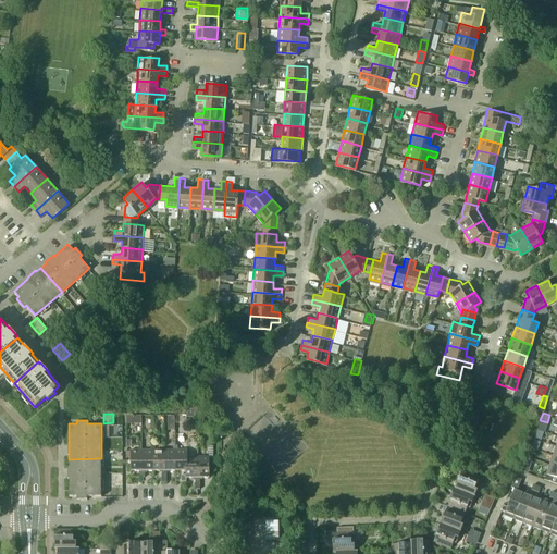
[(141,468),(141,447),(131,447),(131,448),(131,455),(131,468),(139,468),(141,468)]
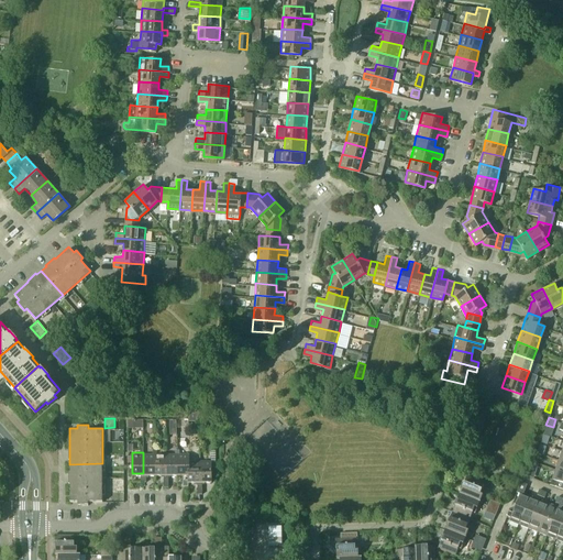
[(154,452),(143,452),(143,473),(141,473),(141,480),(146,480),(146,473),(154,473),(154,452)]
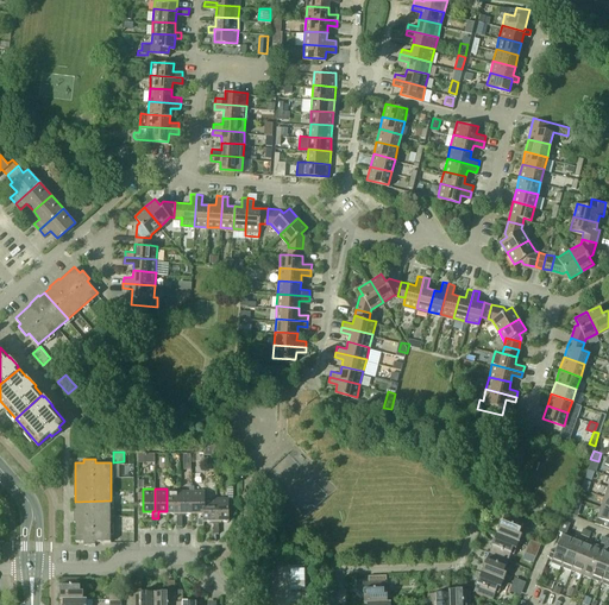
[(180,511),(180,489),(167,489),(167,511),(176,511),(176,524),(182,524),(182,511),(180,511)]
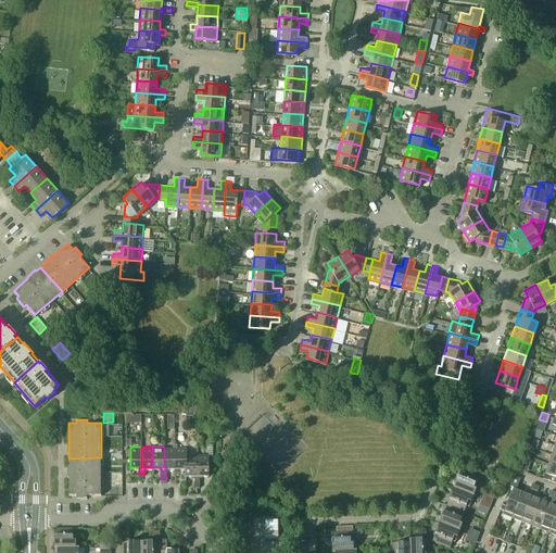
[(173,447),(164,447),(164,467),(166,467),(175,467),(175,447),(173,447)]
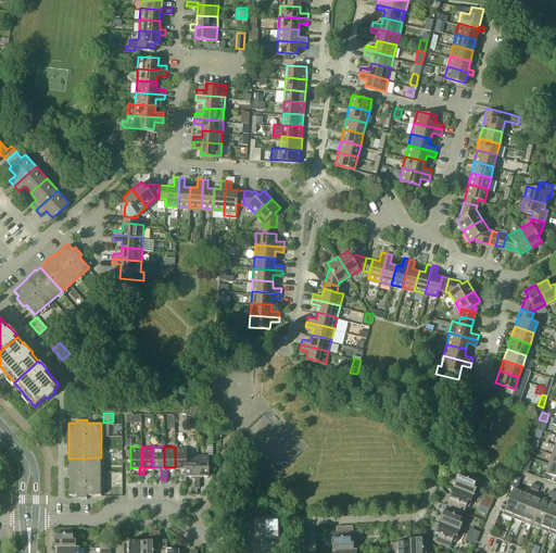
[(175,467),(186,467),(186,453),(187,453),(187,447),(177,447),(175,447),(175,467)]
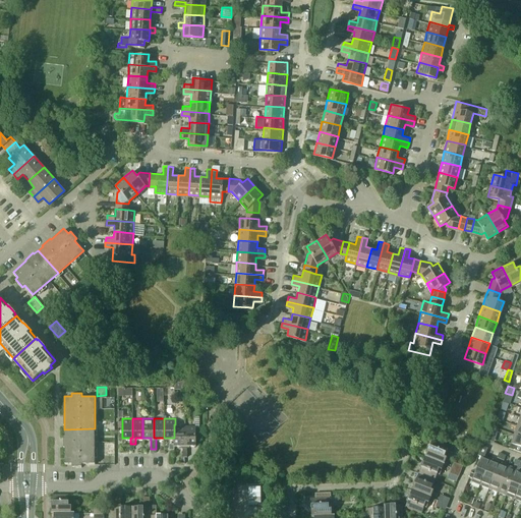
[(184,445),(184,424),(184,418),(175,418),(175,424),(174,424),(174,438),(174,442),(169,442),(169,448),(174,448),(174,445),(182,445),(182,450),(182,455),(184,455),(187,455),(187,445),(184,445)]
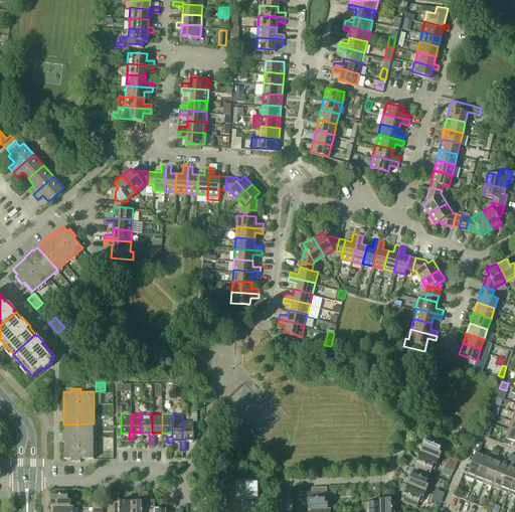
[(182,440),(185,440),(193,440),(193,419),(182,419),(182,440)]
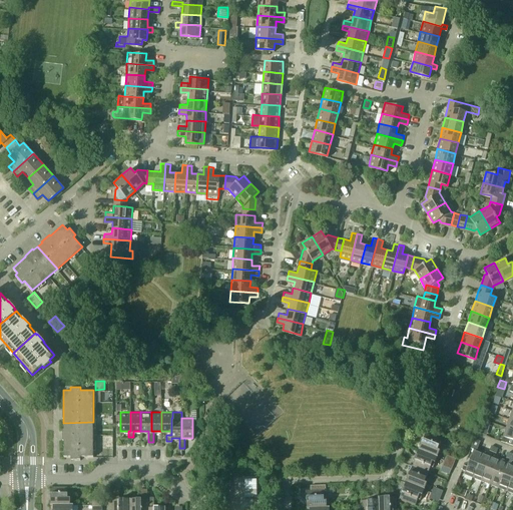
[(484,418),(482,424),(489,427),(491,421),(484,418)]
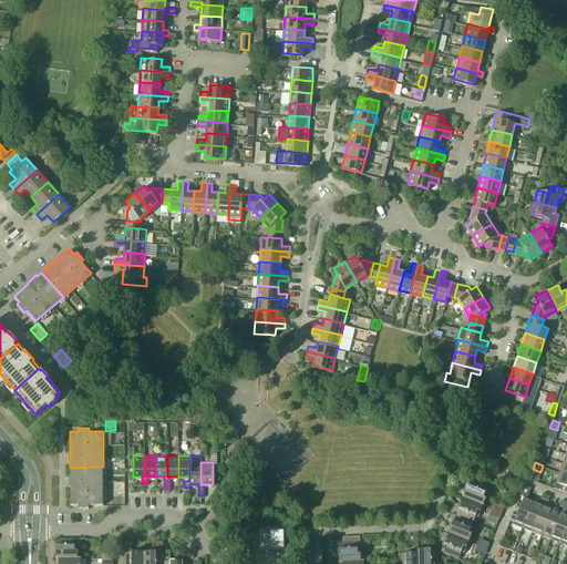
[(78,506),(89,506),(89,503),(103,503),(103,467),(70,468),(71,503),(78,503),(78,506)]
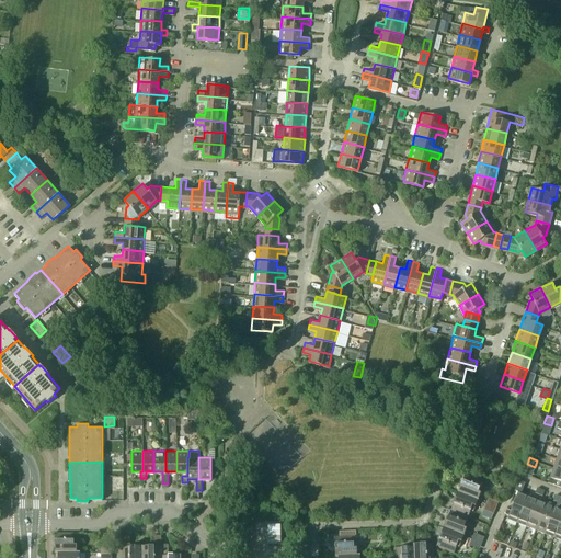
[(560,468),(552,466),(549,475),(548,479),(560,485),(560,468)]
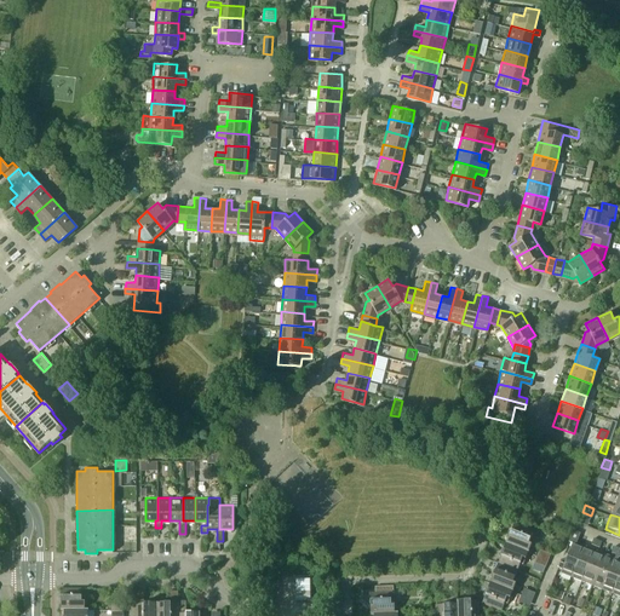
[(509,531),(505,541),(528,550),(533,537),(529,536),(533,529),(514,522),(510,529),(509,528),(507,531),(509,531)]
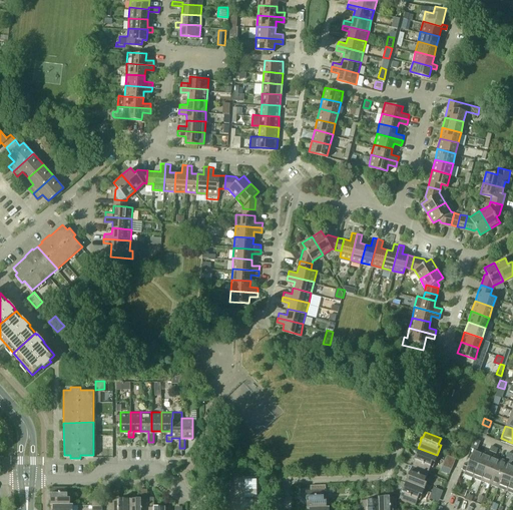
[(474,437),(471,446),(474,447),(474,446),(477,447),(480,439),(474,437)]
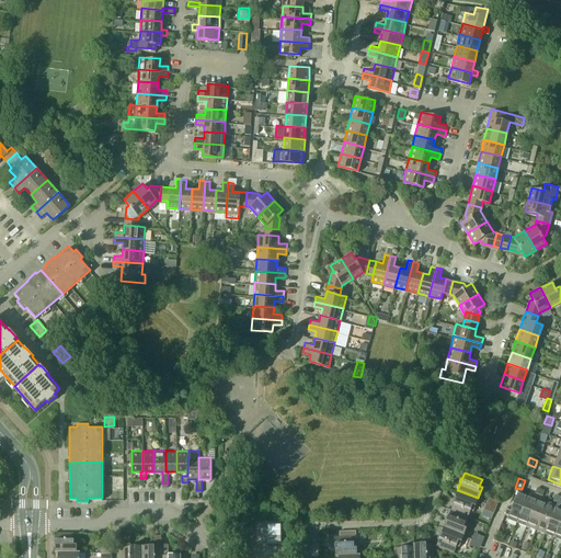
[(507,516),(516,521),(528,491),(522,489),(518,488),(518,489),(507,516)]
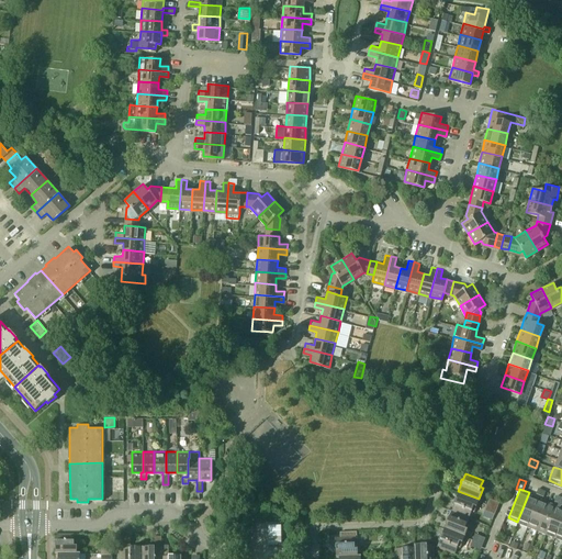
[(451,509),(469,516),(471,510),(474,511),(479,499),(458,491),(454,500),(453,499),(452,502),(453,502),(451,509)]
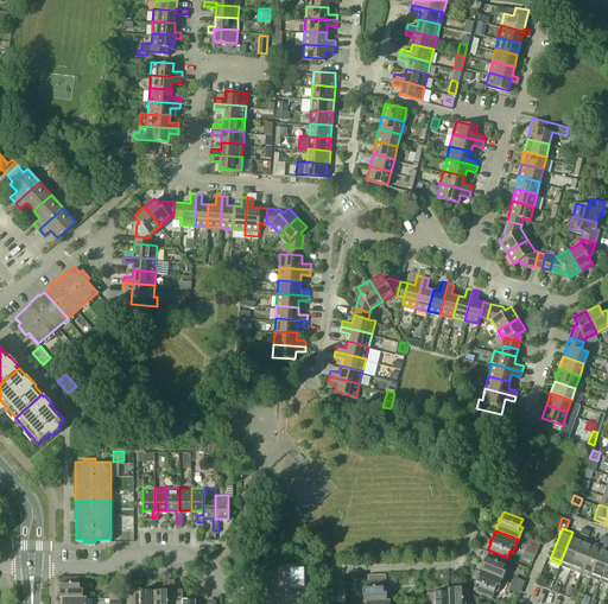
[(559,564),(570,567),(582,536),(572,532),(559,564)]
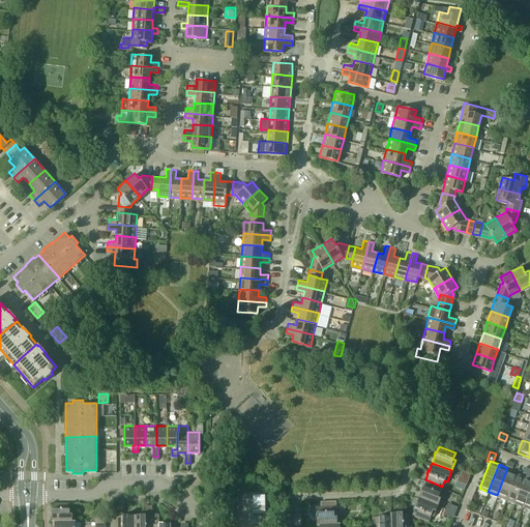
[(464,467),(461,478),(469,480),(472,470),(464,467)]
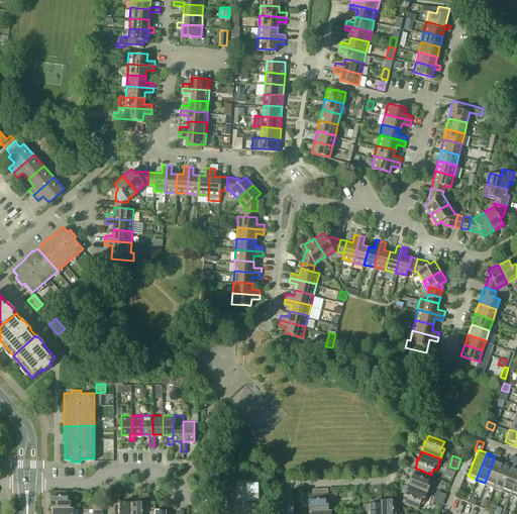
[(485,483),(493,486),(504,459),(495,456),(485,483)]
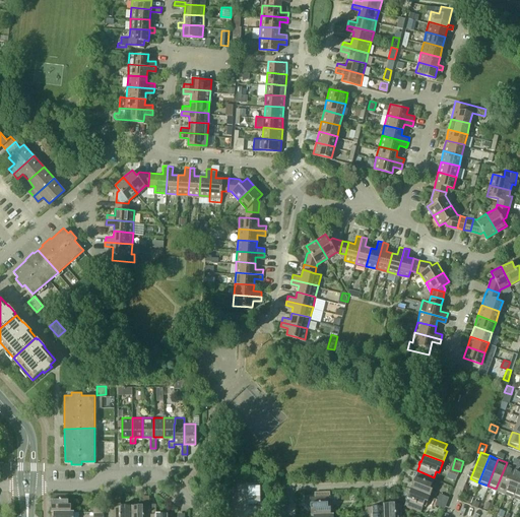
[(507,462),(496,489),(505,493),(515,465),(507,462)]
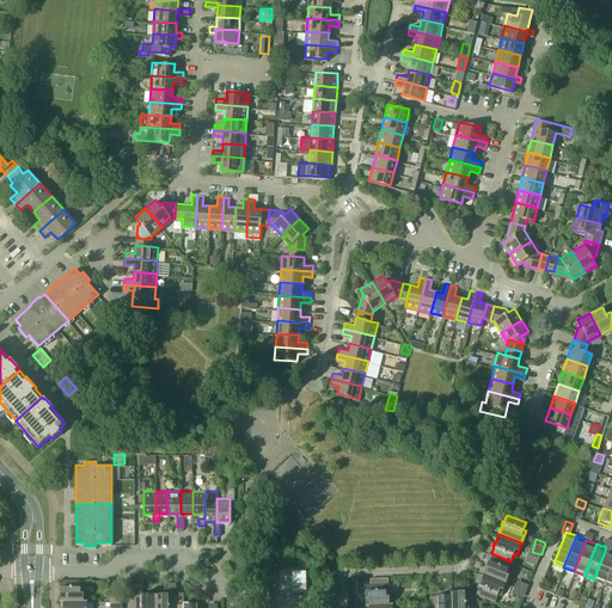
[(594,579),(604,583),(611,562),(611,550),(606,547),(594,579)]
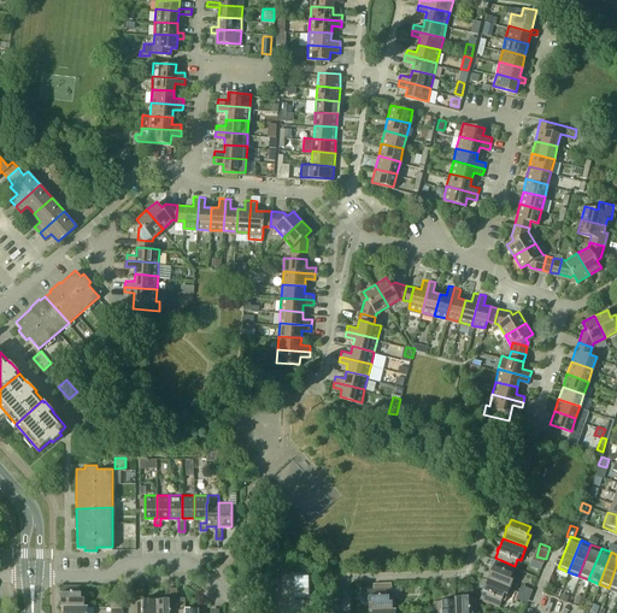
[(492,569),(487,577),(510,587),(512,588),(515,582),(512,581),(515,573),(511,572),(515,566),(495,558),(493,565),(491,565),(489,567),(492,569)]
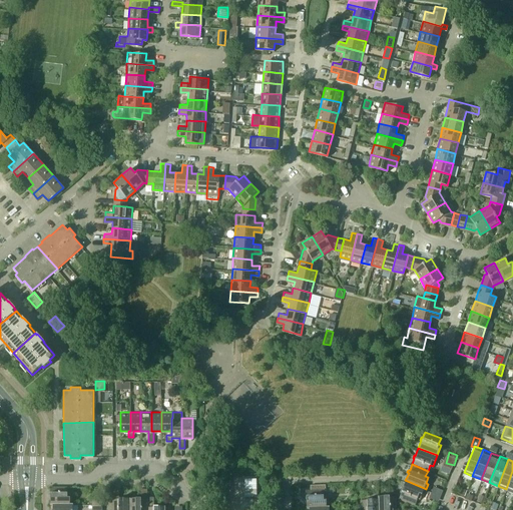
[(424,488),(405,480),(402,488),(401,488),(400,490),(401,491),(399,497),(415,503),(417,497),(420,498),(424,488)]
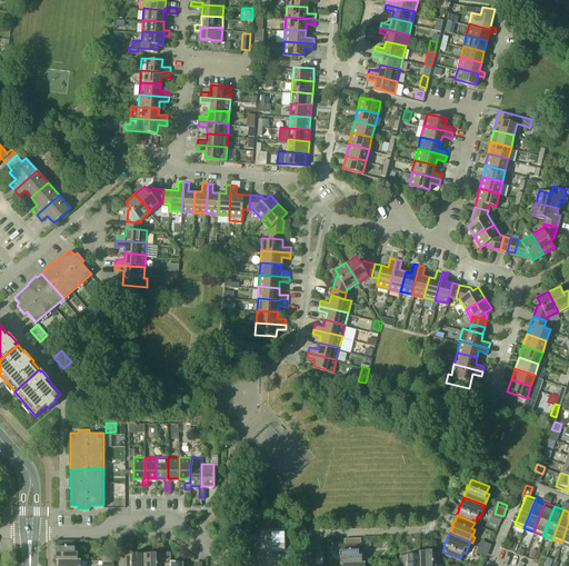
[(483,536),(479,549),(489,553),(493,540),(483,536)]
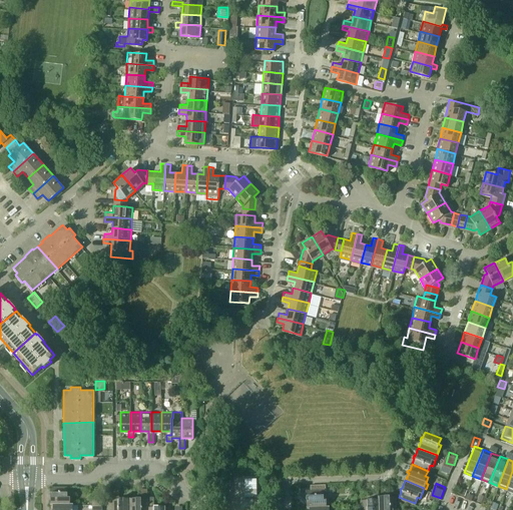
[(50,504),(53,504),(70,503),(70,492),(67,492),(67,486),(50,486),(50,504)]
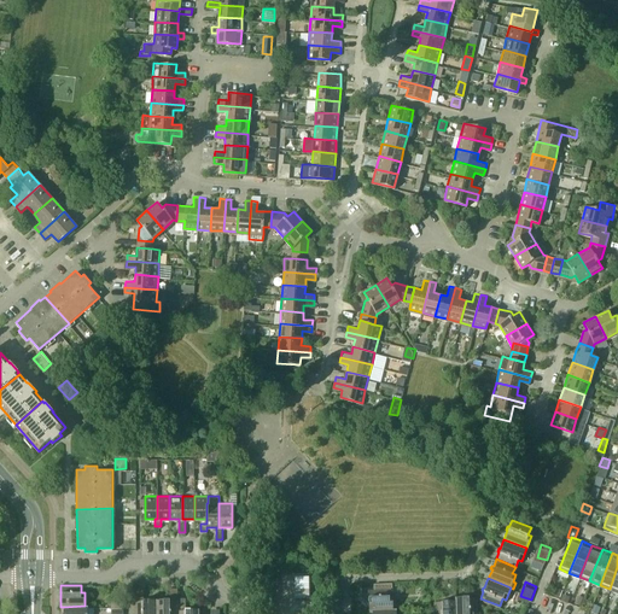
[(143,588),(135,588),(134,613),(156,613),(156,600),(146,600),(146,597),(143,597),(143,588)]
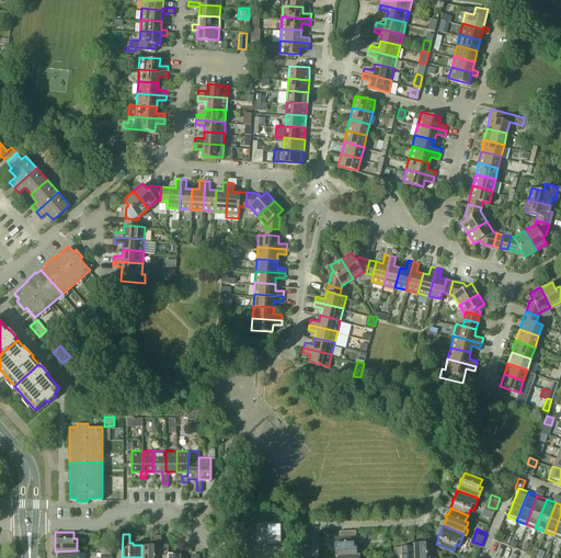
[(160,557),(161,554),(161,543),(160,543),(160,534),(153,534),(153,543),(150,543),(150,545),(141,545),(141,557),(160,557)]
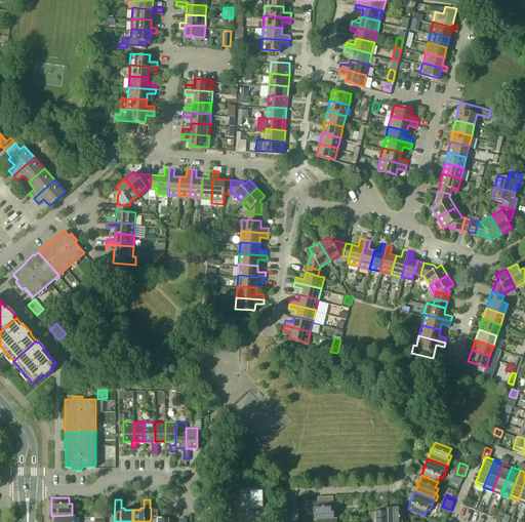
[(316,518),(333,518),(333,507),(330,507),(330,499),(313,500),(313,507),(312,507),(312,510),(313,510),(314,519),(316,519),(316,518)]
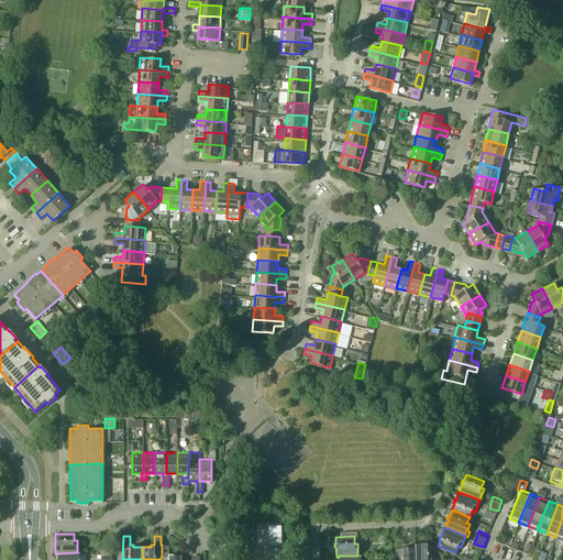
[(415,559),(434,559),(434,544),(427,544),(427,542),(423,542),(423,544),(415,545),(415,547),(415,559)]
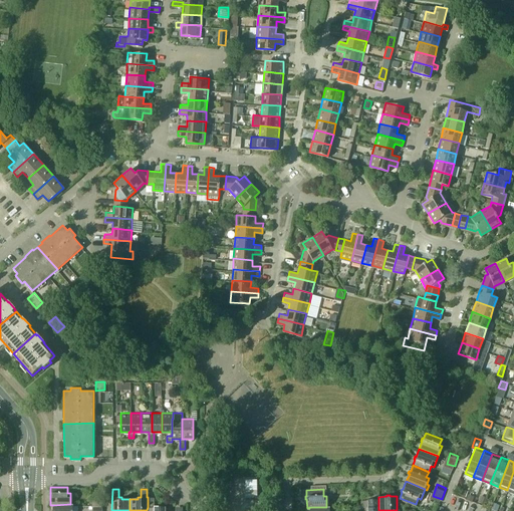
[(147,510),(165,510),(165,506),(157,507),(157,505),(154,505),(154,497),(148,497),(148,507),(147,510)]
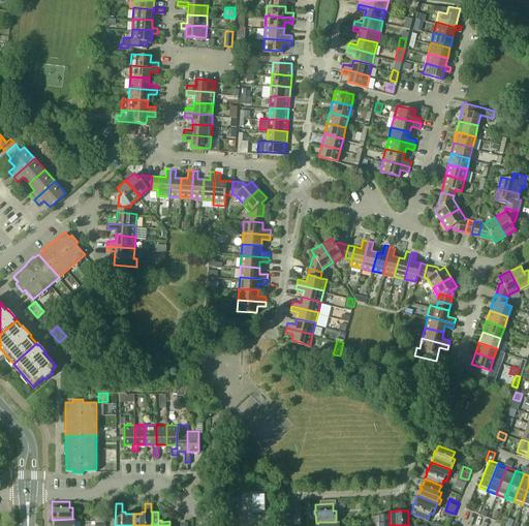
[(390,525),(390,514),(381,514),(381,513),(378,513),(378,515),(371,515),(371,525),(390,525)]
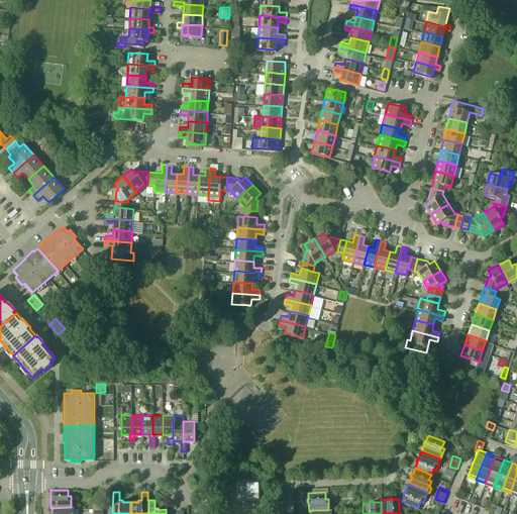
[(500,513),(502,507),(496,504),(494,510),(500,513)]
